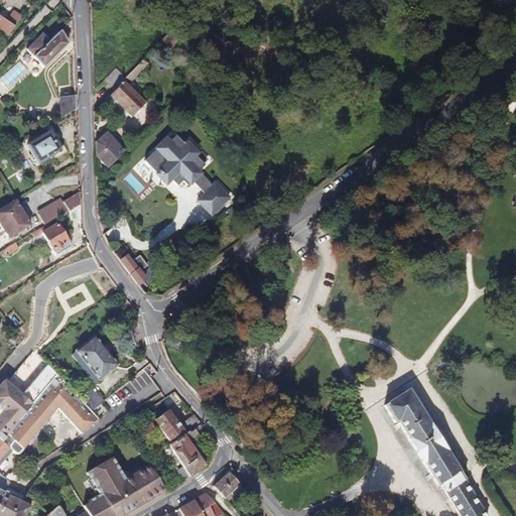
[(0,28),(9,35),(22,16),(14,10),(7,21),(0,16),(0,28)]
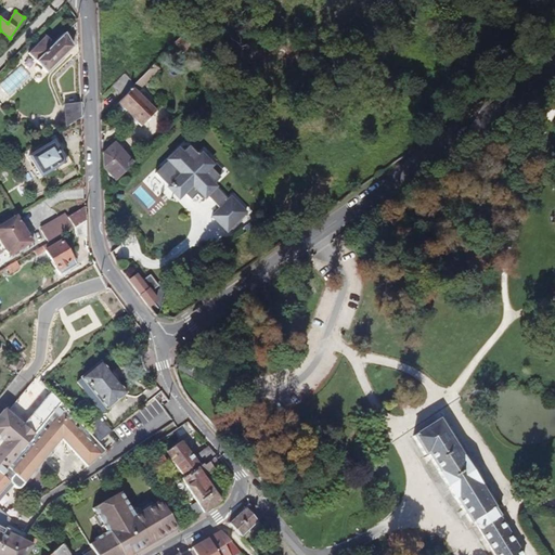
[(47,73),(73,47),(65,33),(53,43),(36,61),(47,73)]
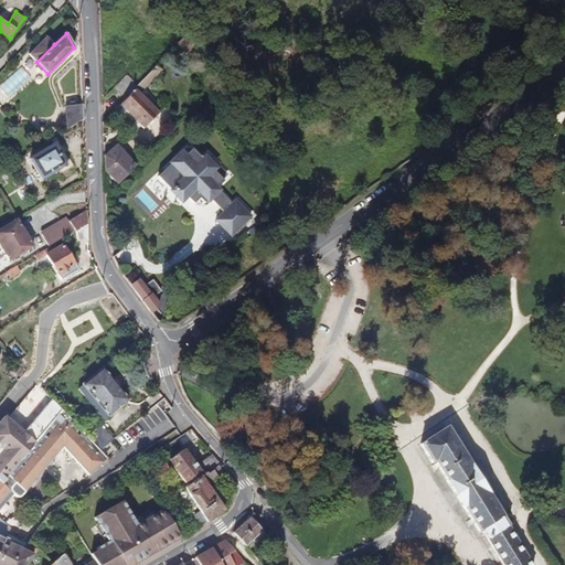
[(36,62),(54,44),(46,36),(29,54),(36,62)]
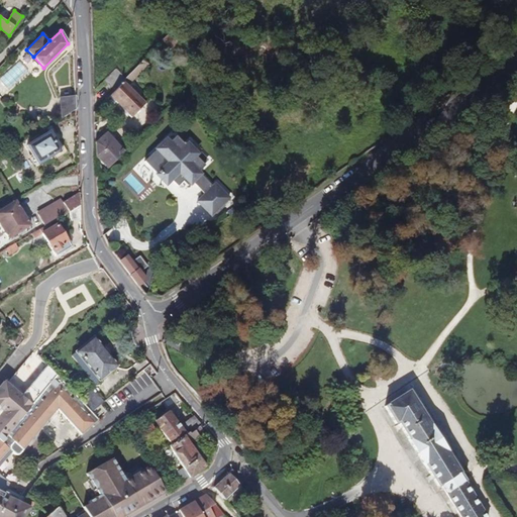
[(172,50),(178,43),(169,33),(162,40),(172,50)]
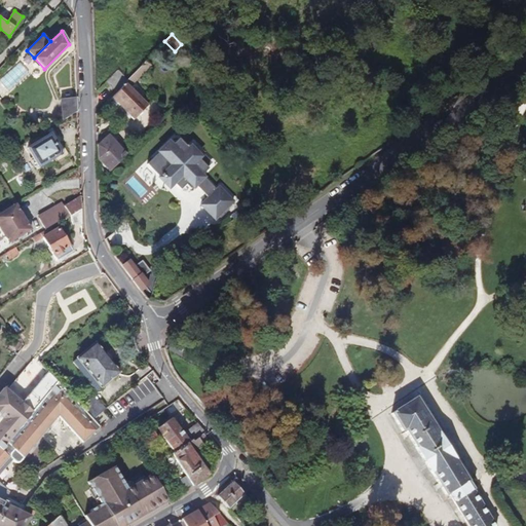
[(146,103),(129,87),(143,73),(138,68),(127,79),(125,83),(117,92),(111,98),(134,120),(150,104),(147,101),(146,103)]
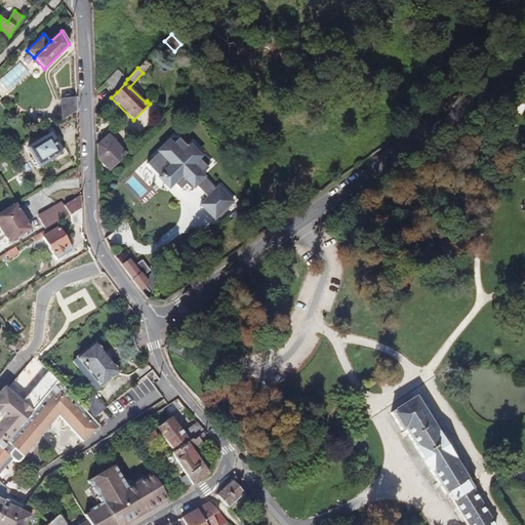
[(117,92),(125,83),(127,79),(117,70),(106,81),(117,92)]
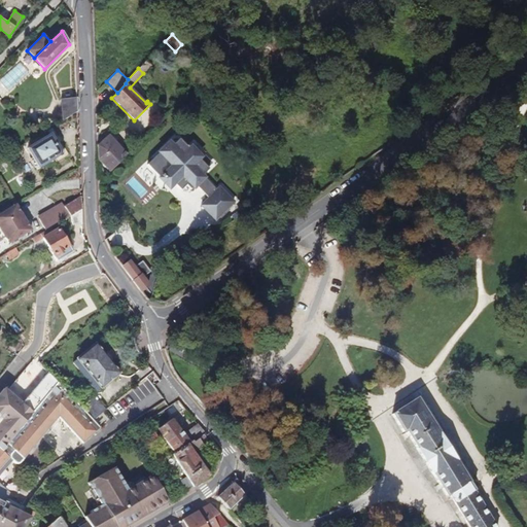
[(78,110),(77,97),(61,99),(63,120),(77,112),(78,111),(78,110)]
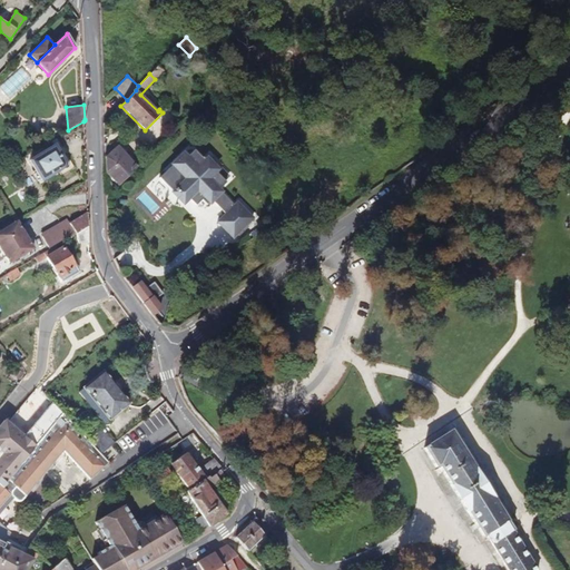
[(138,167),(116,144),(107,151),(109,154),(105,157),(106,173),(118,186),(138,168),(138,167)]
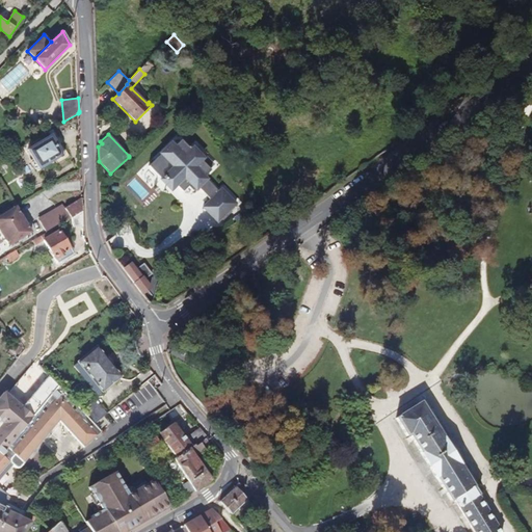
[(63,157),(64,154),(62,151),(59,151),(51,136),(28,150),(40,168),(54,159),(56,161),(60,158),(63,157)]
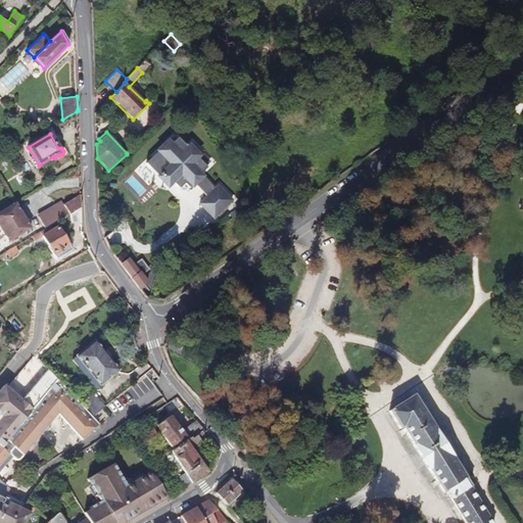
[(207,168),(198,158),(200,156),(189,145),(187,147),(179,138),(172,144),(169,141),(146,164),(157,177),(160,175),(167,181),(170,178),(180,189),(185,183),(190,188),(194,184),(207,196),(199,204),(215,219),(232,200),(218,186),(216,188),(201,174),(207,168)]
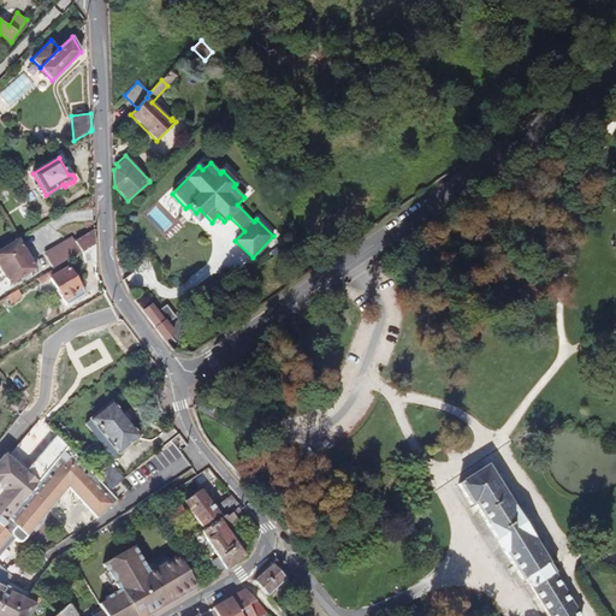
[(95,244),(95,229),(75,242),(82,254),(83,253),(95,244)]
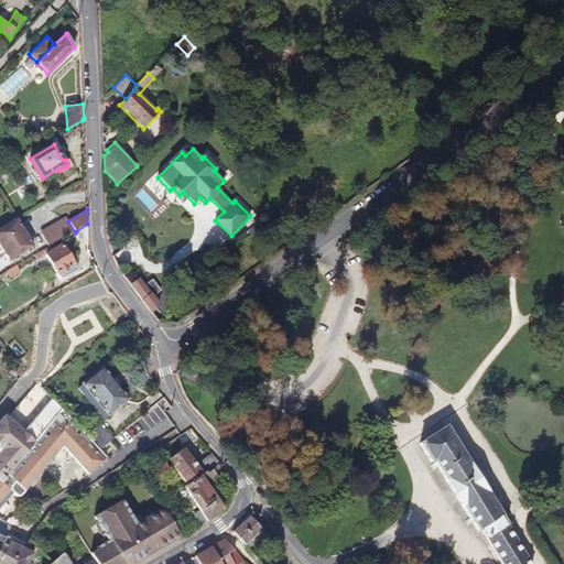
[(75,232),(68,221),(67,217),(46,229),(47,230),(42,235),(49,247),(55,243),(56,242),(75,232)]
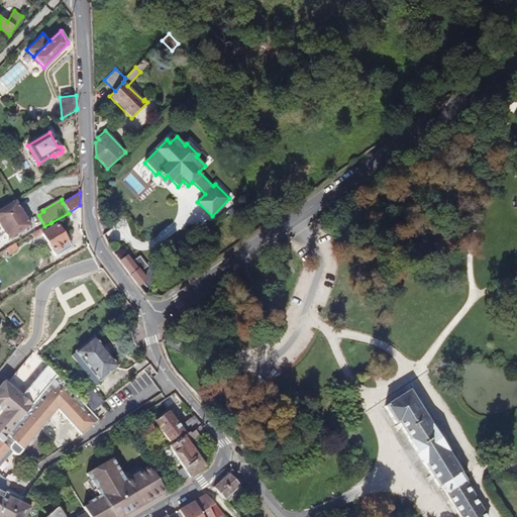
[(21,217),(18,212),(21,211),(15,201),(0,210),(0,235),(5,232),(8,238),(30,225),(24,215),(21,217)]
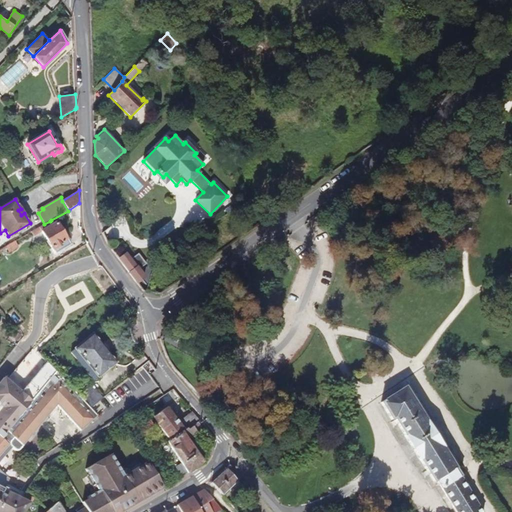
[(80,218),(79,203),(69,210),(70,215),(71,219),(80,218)]
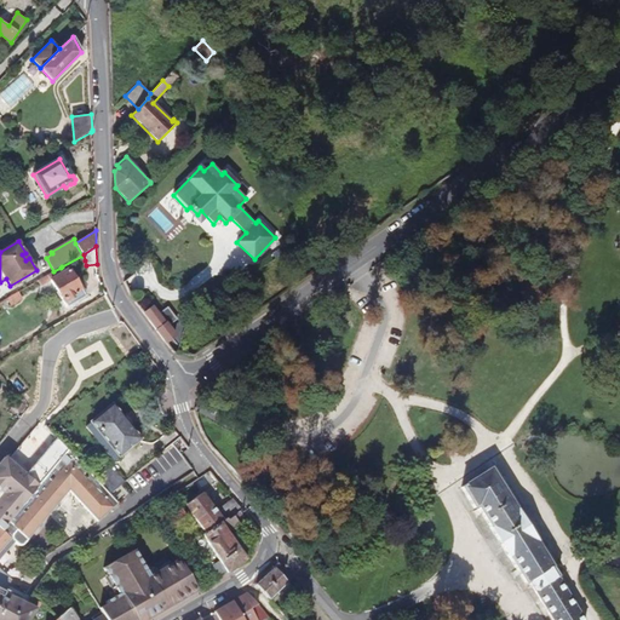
[(85,297),(69,269),(64,271),(62,267),(61,268),(53,271),(49,275),(52,281),(67,308),(85,297)]
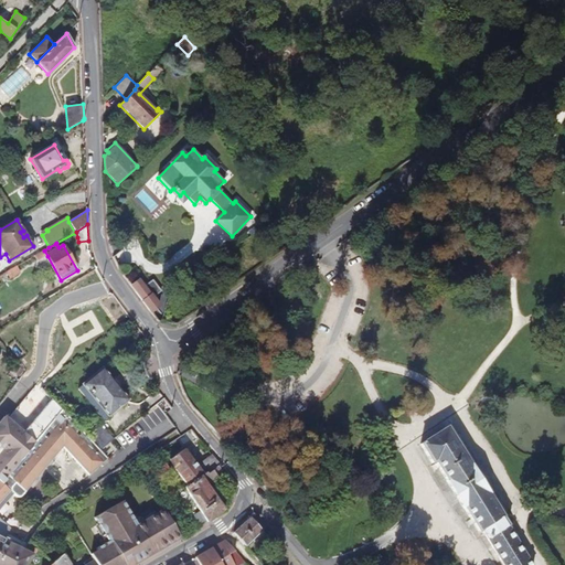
[(44,251),(35,255),(39,260),(48,256),(44,251)]
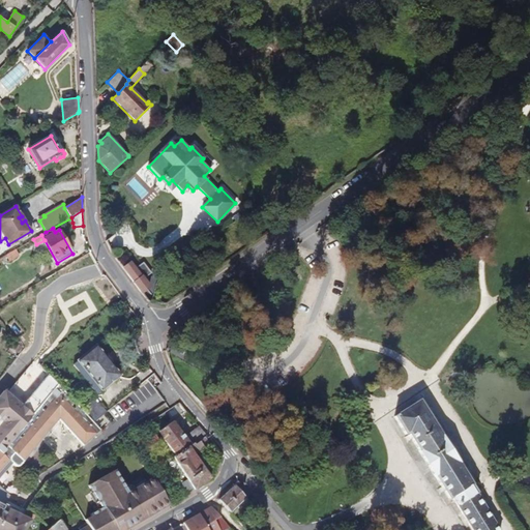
[(16,249),(6,256),(9,262),(20,257),(16,249)]
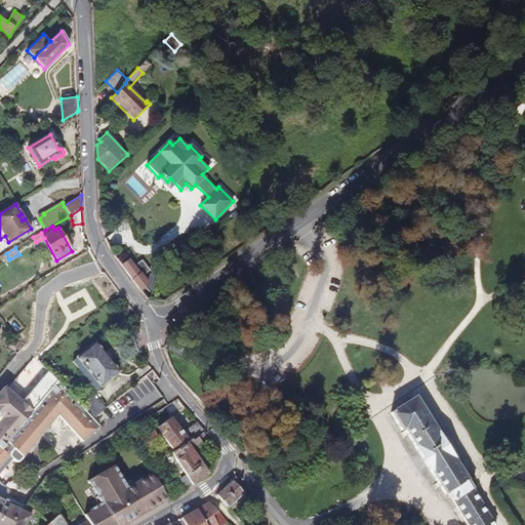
[(132,280),(139,290),(148,283),(142,276),(147,273),(139,263),(133,267),(128,260),(121,266),(131,279),(132,280)]
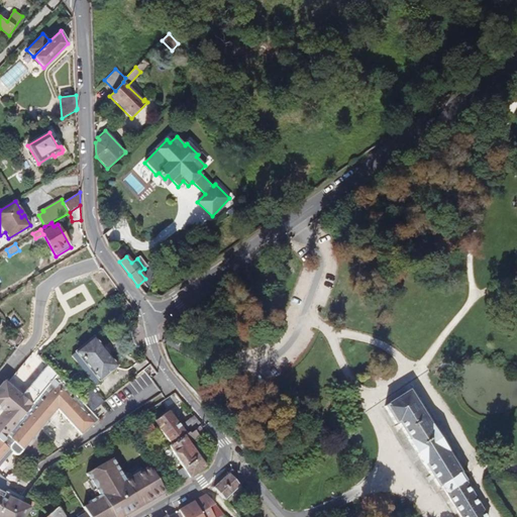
[(242,278),(249,273),(246,268),(239,274),(242,278)]
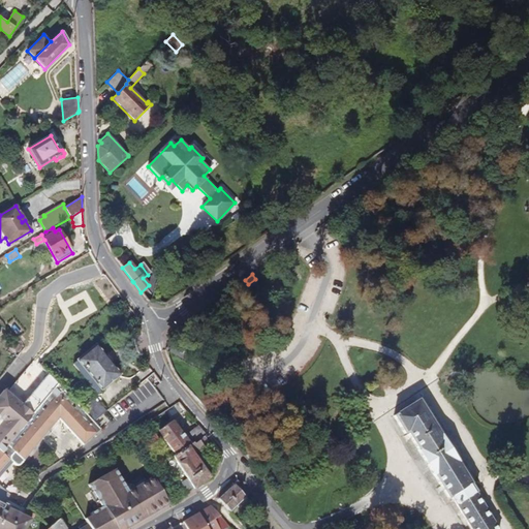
[(120,374),(96,345),(73,364),(97,393),(120,374)]
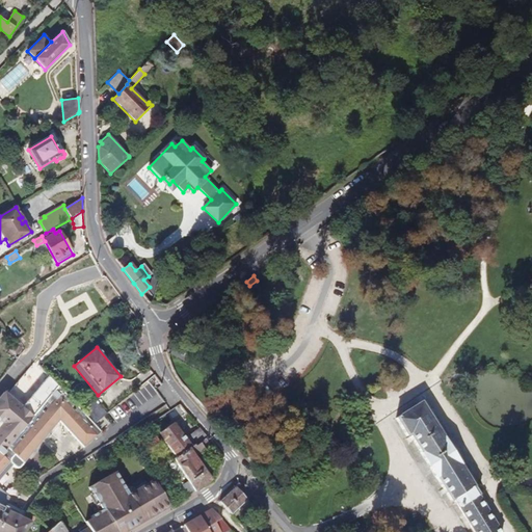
[(20,468),(59,421),(84,448),(101,432),(95,424),(86,417),(58,387),(7,447),(0,454),(0,511),(4,514),(8,511),(21,517),(25,512),(0,498),(0,478),(12,466),(15,468),(17,469),(20,468)]
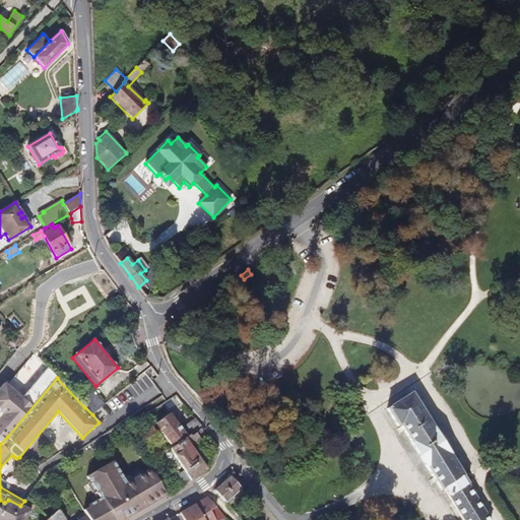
[(413,392),(387,409),(398,427),(400,426),(411,442),(428,468),(441,490),(444,488),(463,519),(493,519),(469,482),(470,482),(413,392)]
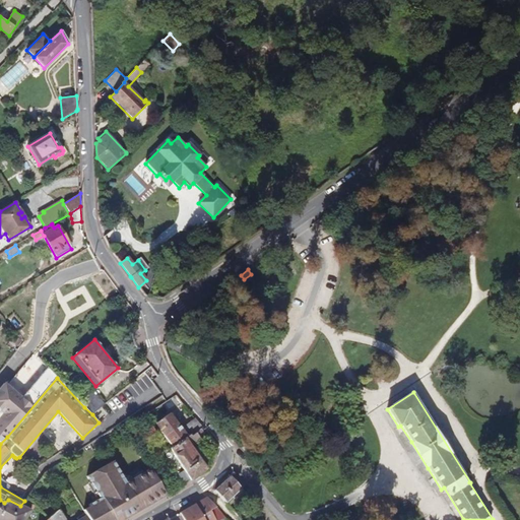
[(92,414),(105,404),(98,396),(84,407),(92,414)]
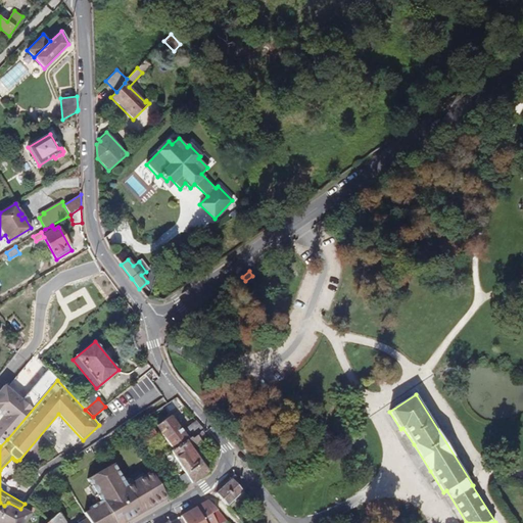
[(230,419),(236,414),(229,406),(223,412),(230,419)]
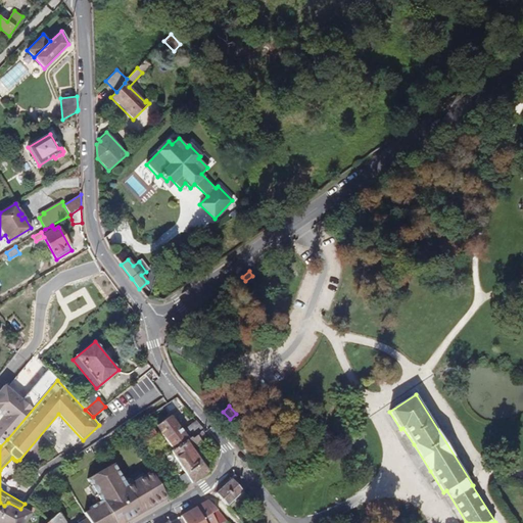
[(192,439),(204,430),(196,421),(182,431),(171,416),(156,425),(160,431),(159,431),(162,435),(174,450),(191,437),(192,439)]
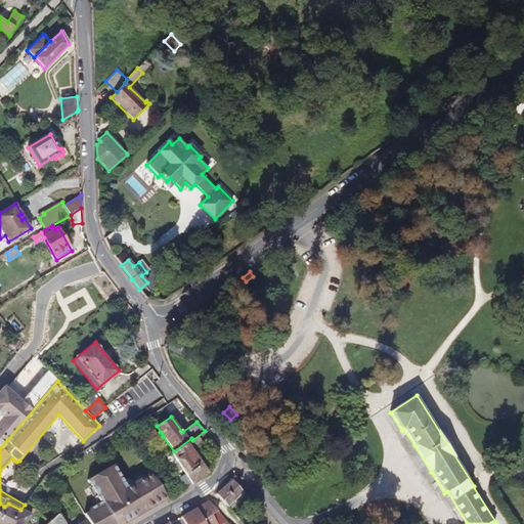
[(241,431),(247,426),(242,420),(235,425),(241,431)]
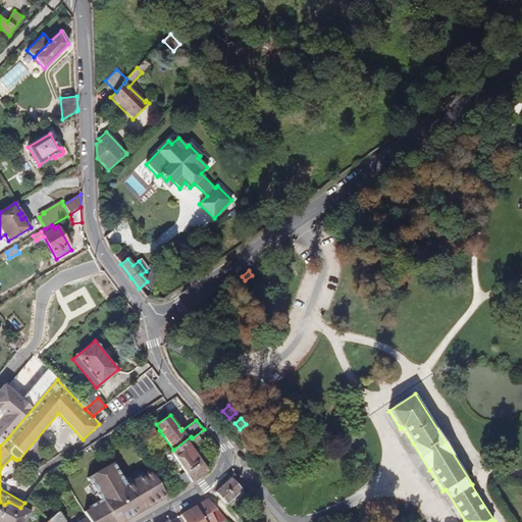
[(159,439),(158,436),(158,435),(153,428),(142,435),(149,447),(159,439)]
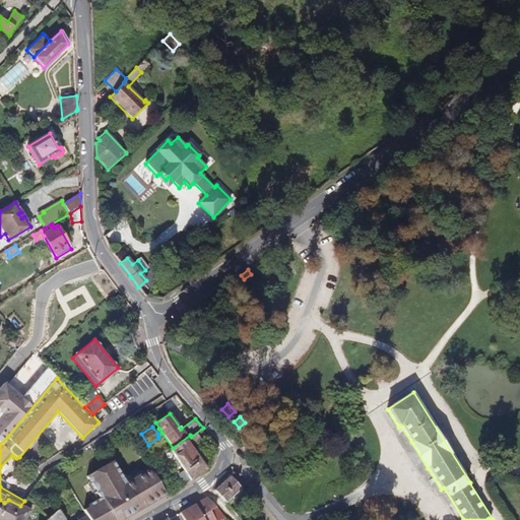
[(206,468),(191,447),(207,437),(203,431),(203,429),(203,428),(191,437),(190,435),(173,448),(170,450),(190,480),(193,479),(204,471),(206,468)]
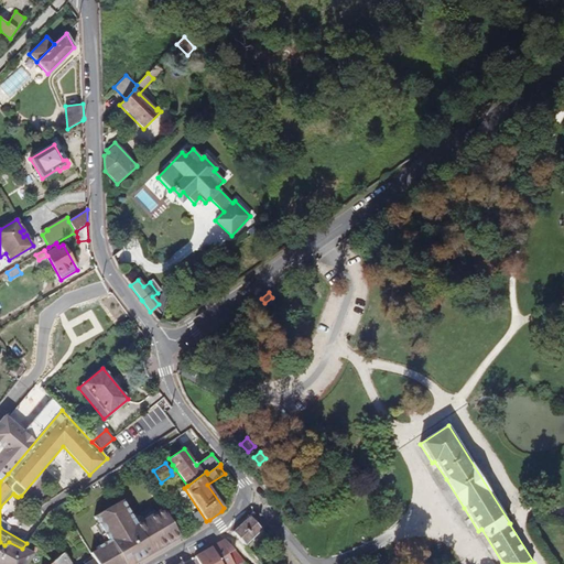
[(132,563),(180,537),(163,509),(137,523),(122,500),(94,517),(108,540),(96,548),(97,550),(90,553),(91,556),(83,562),(84,563),(132,563)]
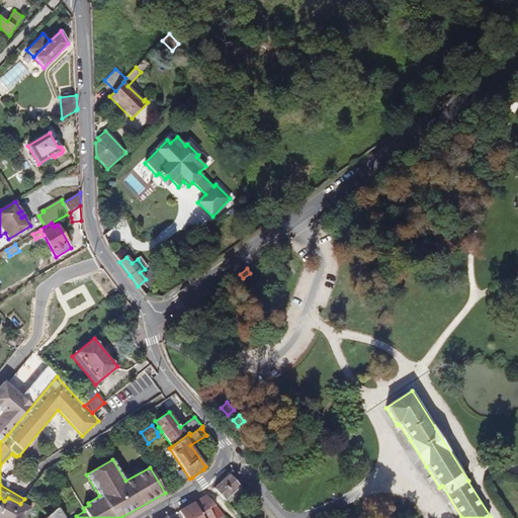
[(225,500),(240,487),(229,475),(213,489),(225,500)]
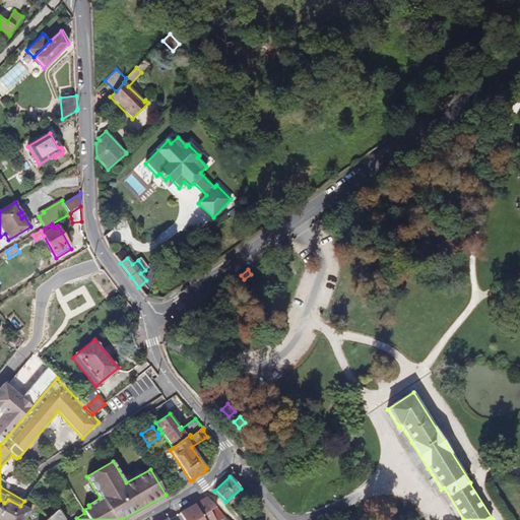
[(215,519),(210,510),(216,507),(207,497),(180,513),(183,519),(215,519)]
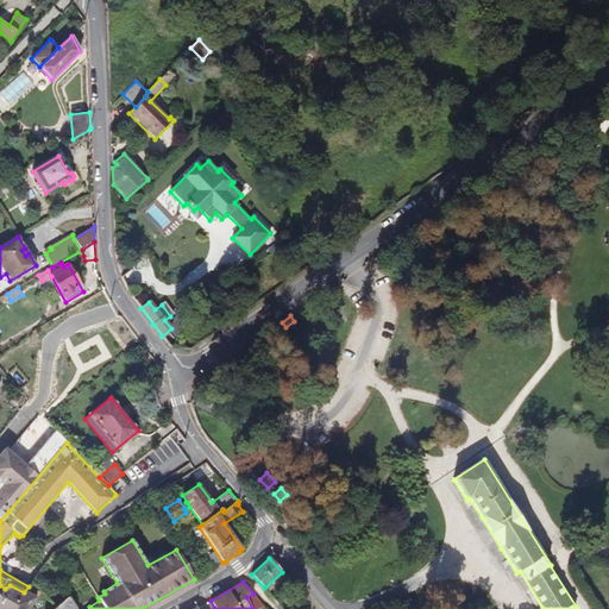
[(36,598),(41,591),(32,583),(29,586),(24,592),(36,598)]
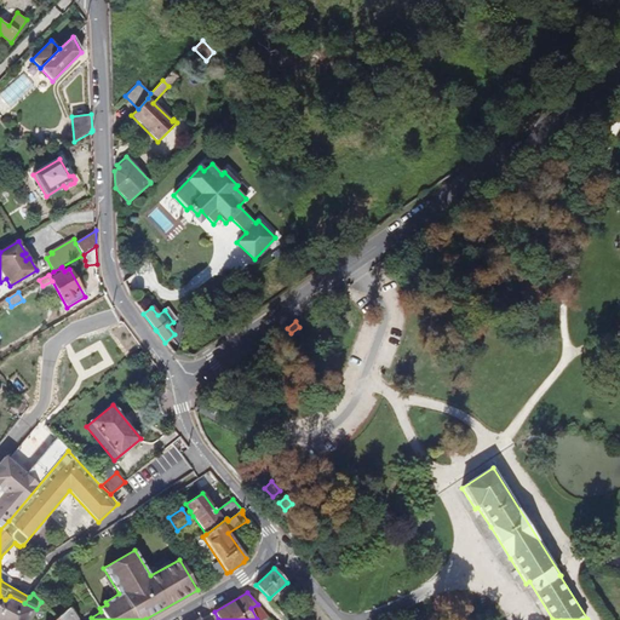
[(28,619),(36,609),(24,603),(10,596),(5,600),(0,596),(0,619),(28,619)]
